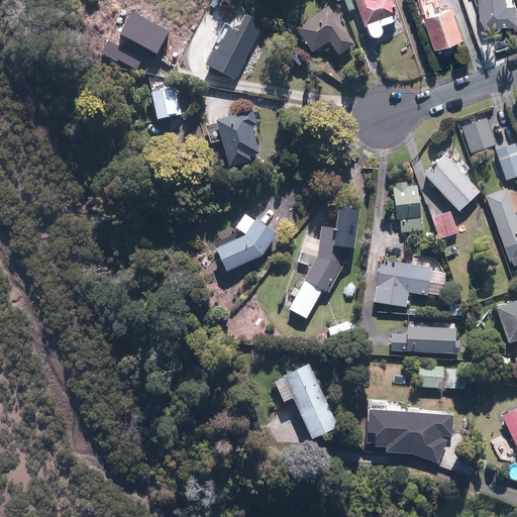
[(343,0),(347,12),(356,9),(363,28),(395,18),(389,0),(343,0)]
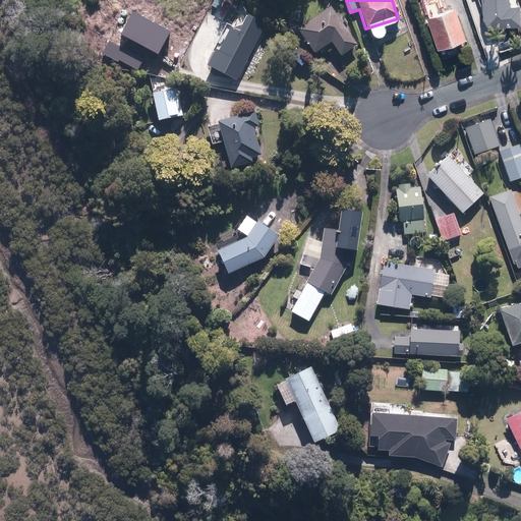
[(428,18),(426,18),(436,49),(463,40),(454,10),(435,16),(433,12),(444,9),(441,0),(440,0),(424,5),(428,18)]
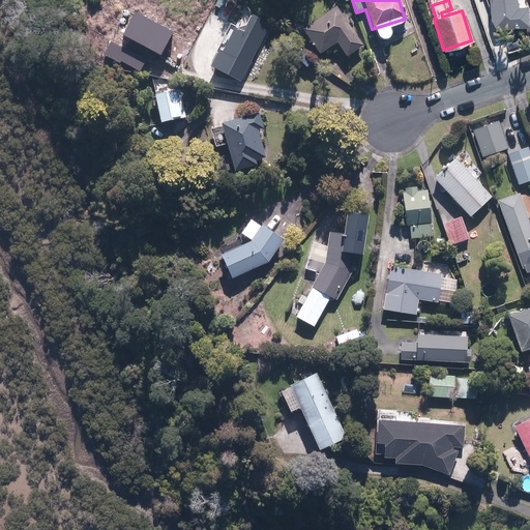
[(519,10),(517,0),(492,0),(495,31),(529,28),(528,9),(519,10)]
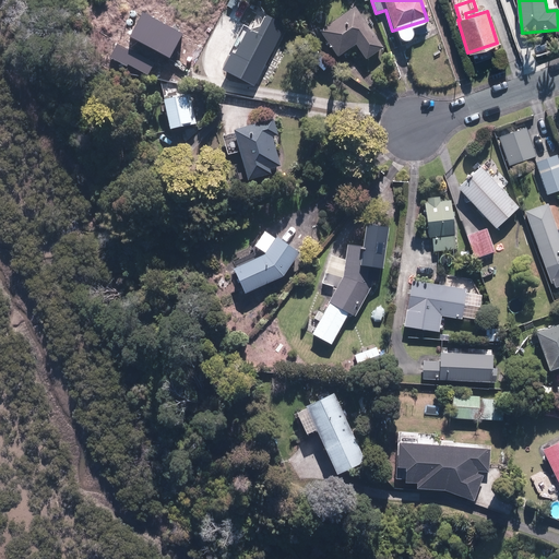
[(354,9),(320,33),(337,58),(355,46),(365,60),(382,48),(354,9)]
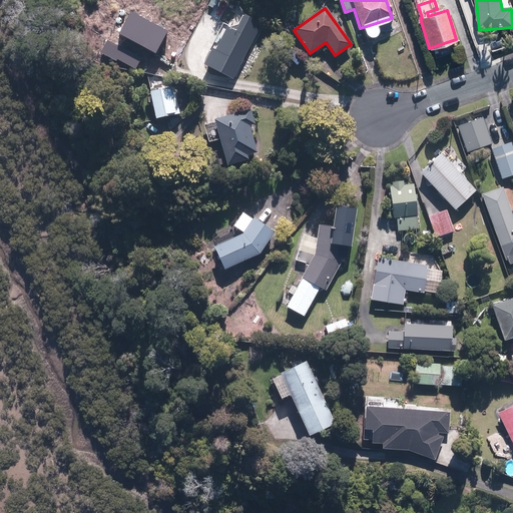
[(119,34),(155,53),(167,32),(131,12),(119,34)]
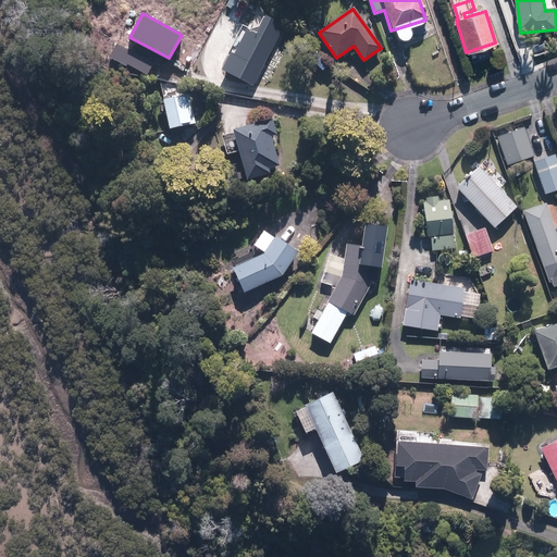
[(252,87),(282,28),(264,20),(255,37),(246,32),(233,57),(231,56),(222,72),(252,87)]
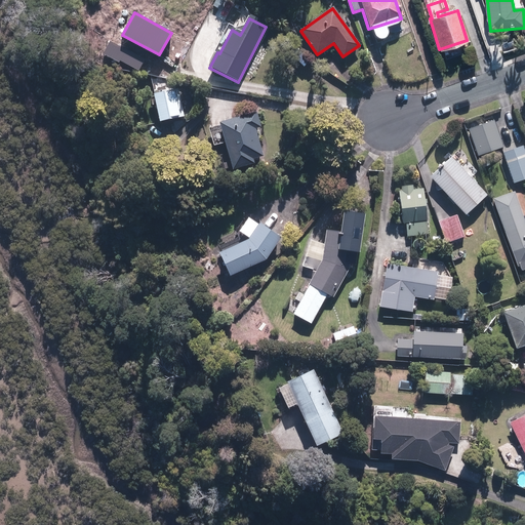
[(177,91),(154,95),(158,122),(182,118),(177,91)]
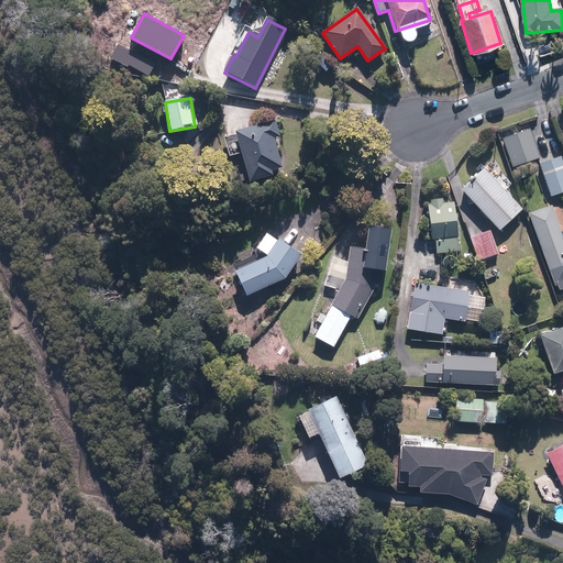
[(275,122),(234,133),(249,183),(272,176),(271,170),(280,168),(273,139),(278,138),(275,122)]
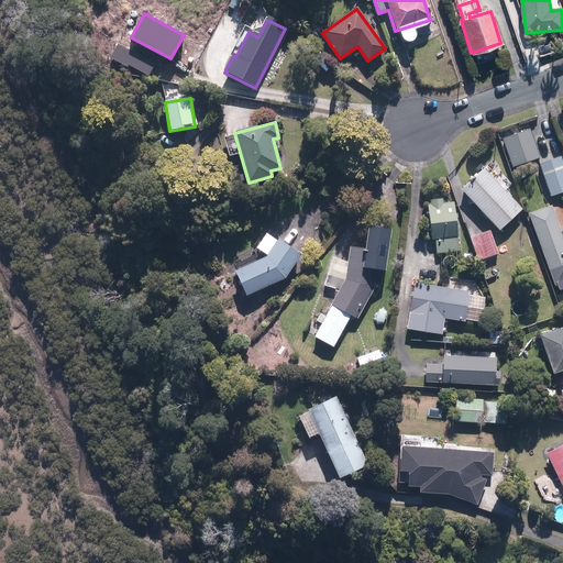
[(505,139),(514,166),(540,157),(530,130),(505,139)]
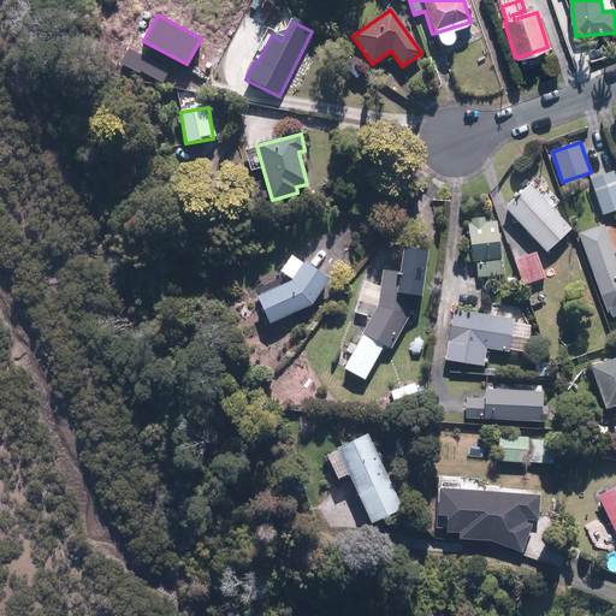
[(615,178),(614,172),(590,181),(600,214),(615,208),(615,178)]
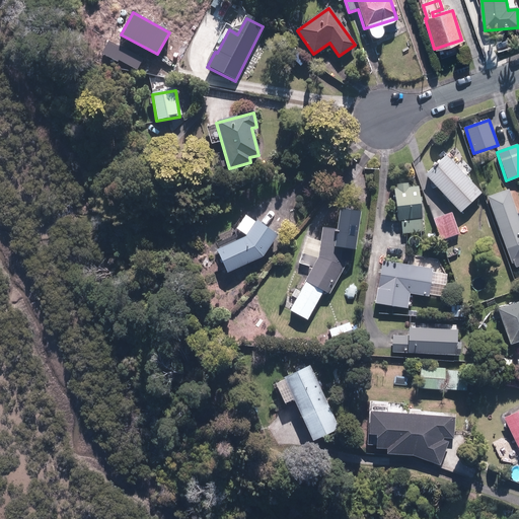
[(444,156),(424,175),(458,212),(478,193),(444,156)]
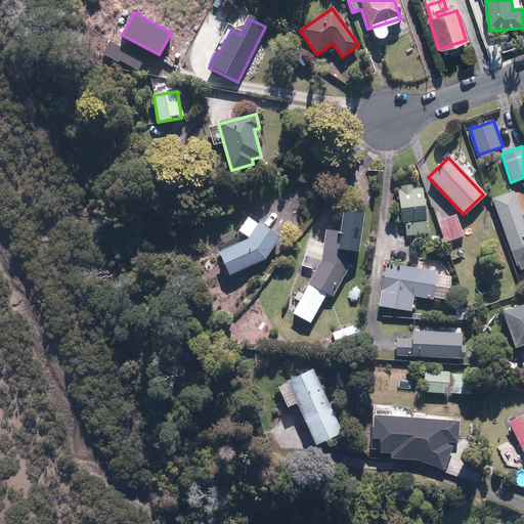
[(427,233),(422,188),(411,189),(410,185),(400,186),(401,191),(397,191),(401,222),(404,222),(406,235),(427,233)]
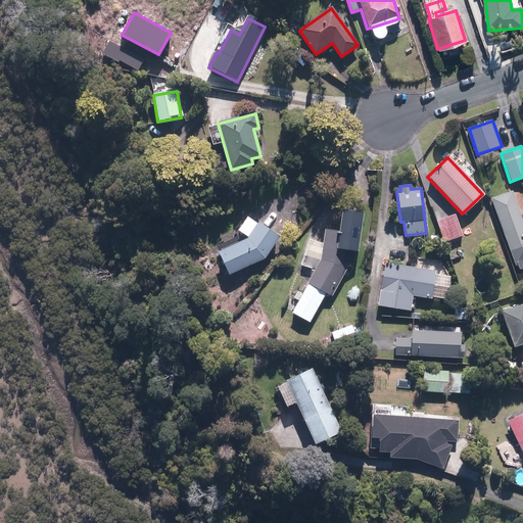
[(522,225),(511,191),(490,199),(514,265),(516,265),(518,269),(522,266),(522,225)]
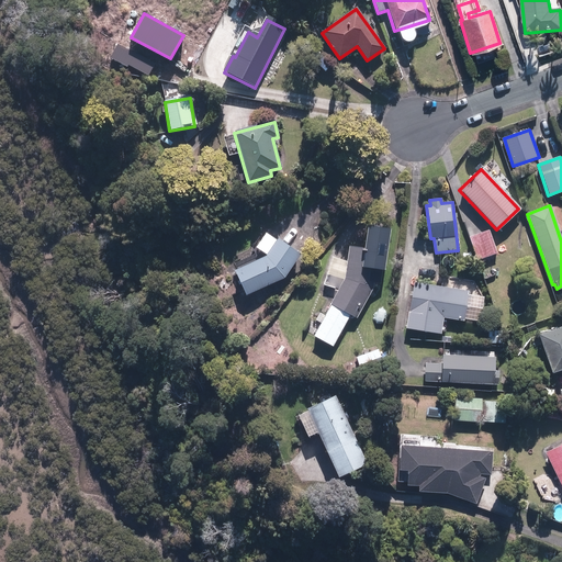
[(348,314),(355,317),(372,287),(373,282),(380,283),(388,228),(364,225),(361,248),(348,246),(344,277),(329,303),(330,304),(313,335),(330,345),(348,314)]
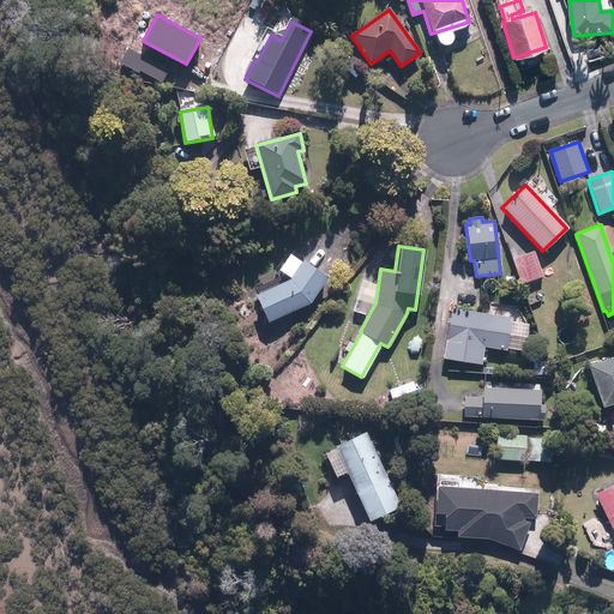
[(541,276),(533,252),(512,259),(521,282),(541,276)]
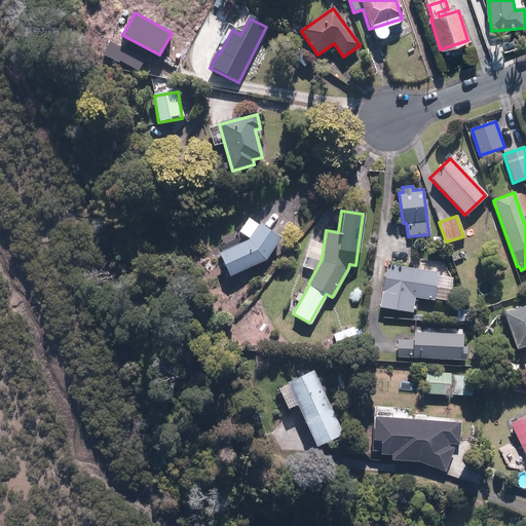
[(228,275),(265,259),(279,237),(258,224),(248,239),(218,252),(228,275)]
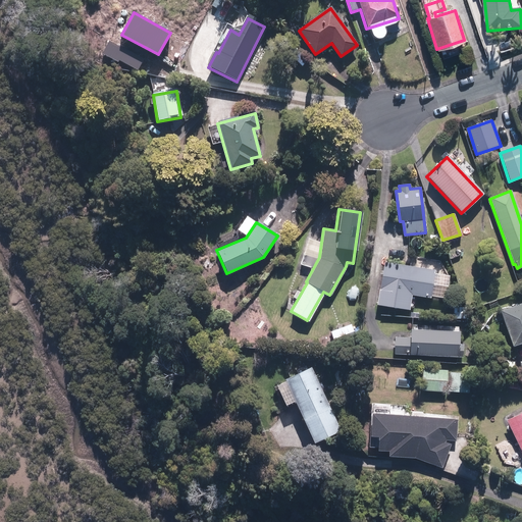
[(433,272),(383,263),(375,304),(408,310),(411,294),(429,297),(433,272)]
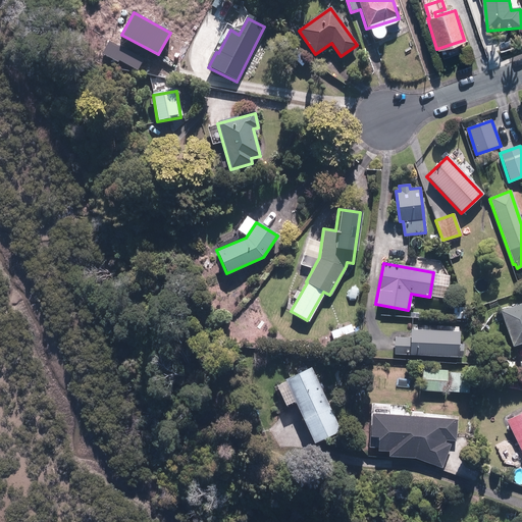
[(521,302),(498,311),(510,345),(521,341),(521,302)]
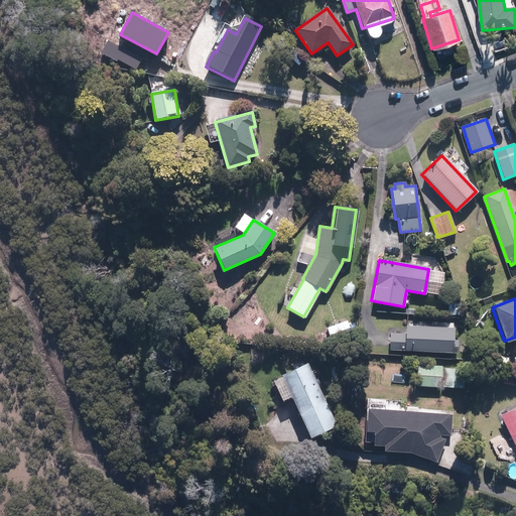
[(447,303),(447,314),(460,314),(460,304),(447,303)]
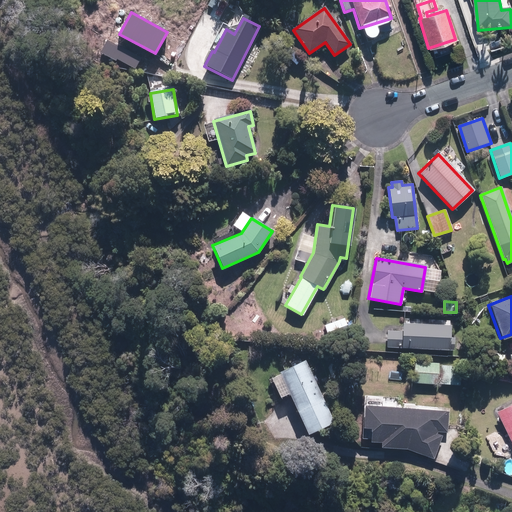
[(343,318),(324,325),(327,336),(347,328),(343,318)]
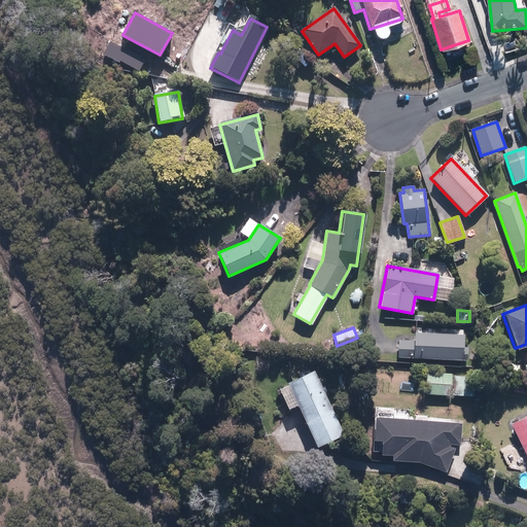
[(398,341),(397,356),(466,360),(467,348),(462,348),(462,335),(414,331),(413,342),(398,341)]
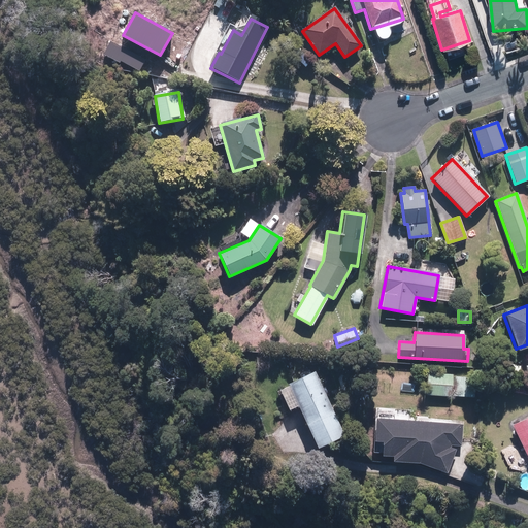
[(306,425),(316,447),(342,435),(315,372),(288,384),(289,386),(279,390),(288,408),(297,405),(306,425)]
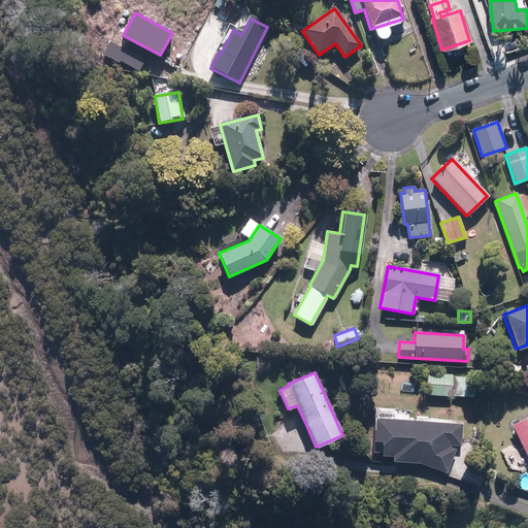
[(427,372),(426,394),(453,396),(454,374),(427,372)]
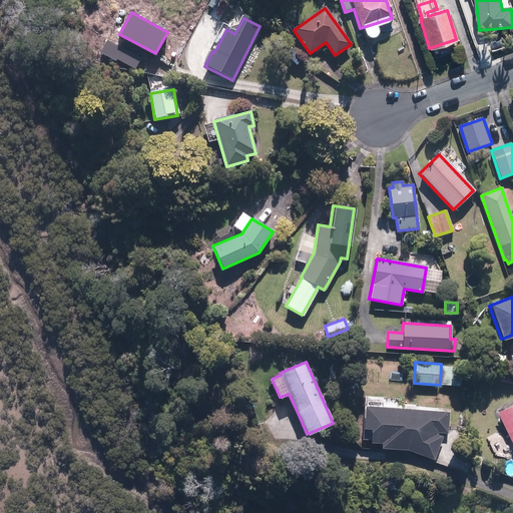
[(463,367),(442,366),(441,385),(462,386),(463,367)]
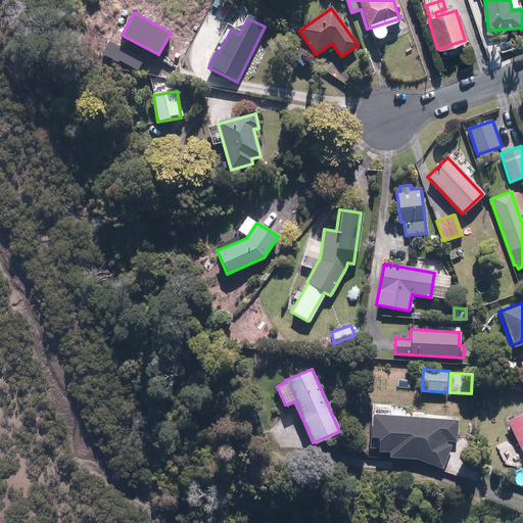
[(522,413),(507,421),(522,454),(522,413)]
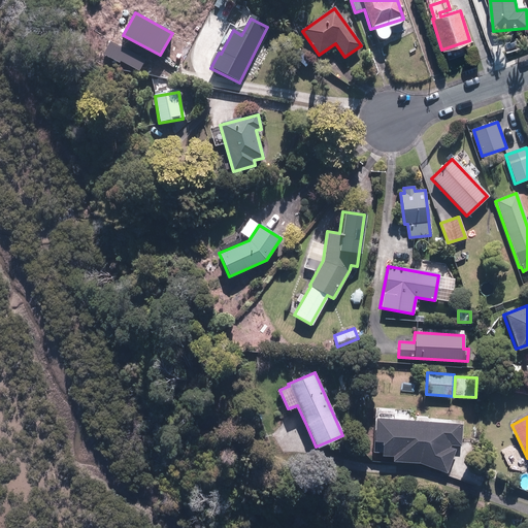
[(463,424),(377,418),(375,441),(384,442),(383,456),(395,456),(394,462),(420,463),(449,473),(453,463),(457,450),(451,448),(452,446),(462,446),(463,424)]
